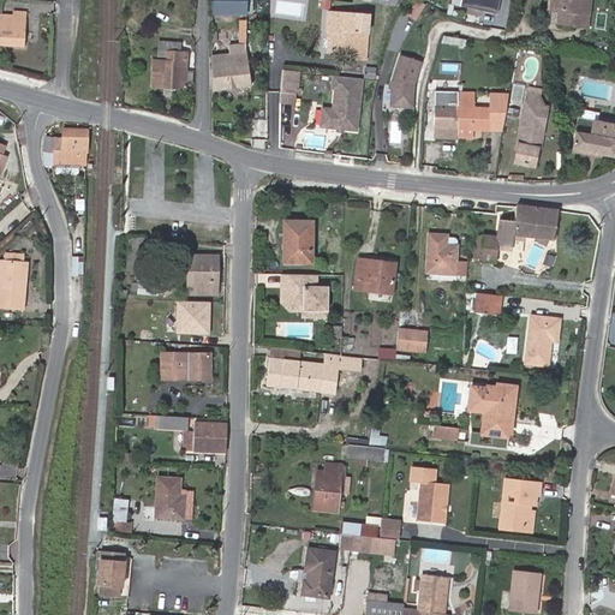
[(245,42),(246,0),(213,0),(213,12),(239,13),(239,45),(230,45),(230,54),(213,55),(213,88),(251,84),(245,42)]
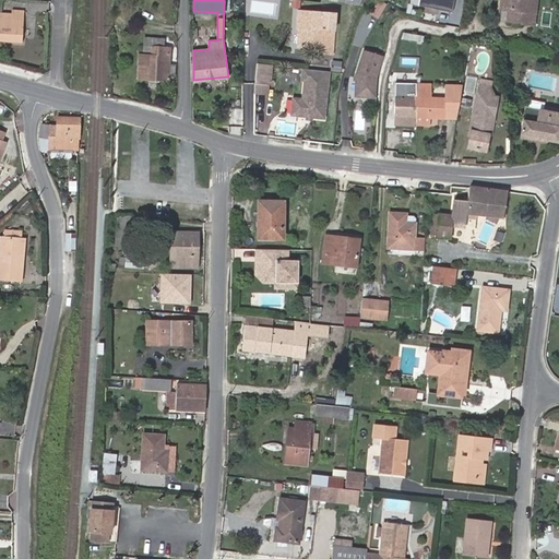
[(377,0),(370,14),(379,19),(387,3),(379,0),(377,0)]
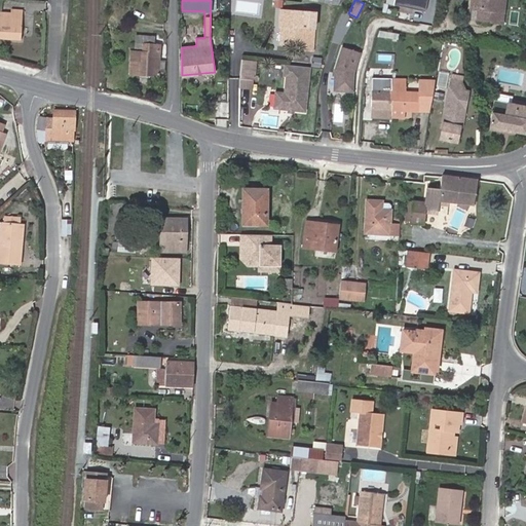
[(427,9),(428,0),(386,0),(386,3),(427,9)]
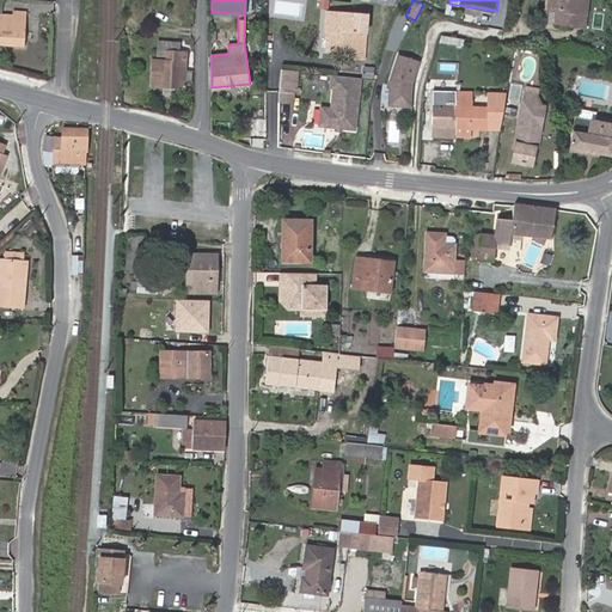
[(549,0),(548,8),(557,10),(555,23),(567,24),(569,11),(587,13),(587,0),(549,0)]
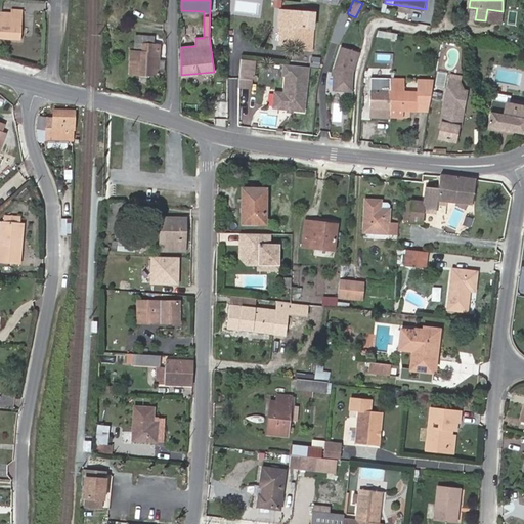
[(0,37),(20,39),(23,10),(11,9),(11,13),(0,12),(0,37)]
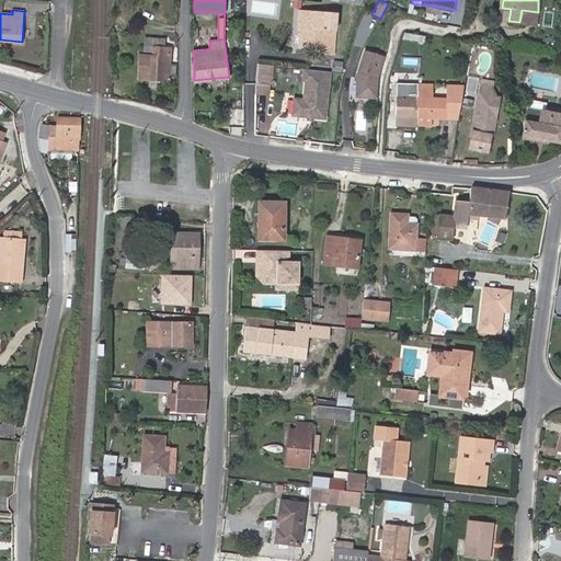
[(297,27),(298,27),(301,29),(301,47),(324,48),(324,53),(333,53),(334,29),(335,11),(321,11),(297,10),(297,27)]
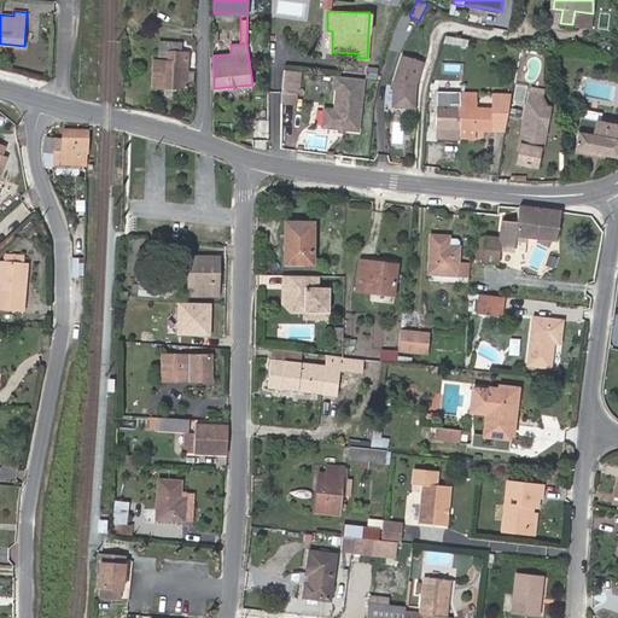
[(590,27),(593,13),(575,11),(572,24),(590,27)]
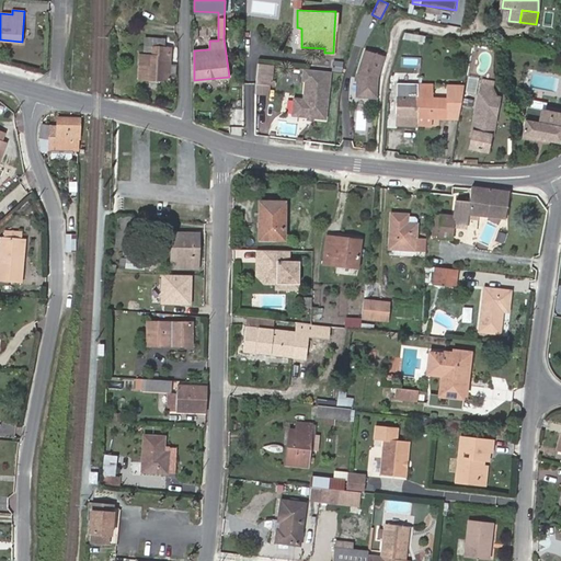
[(115,33),(128,33),(129,21),(115,20),(115,33)]
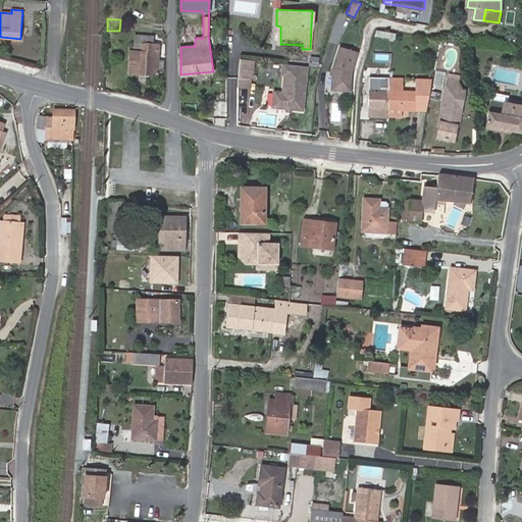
[(159,59),(160,43),(154,42),(155,35),(135,33),(134,47),(142,48),(141,51),(129,50),(128,71),(140,72),(139,73),(158,75),(158,67),(163,67),(164,60),(159,59)]
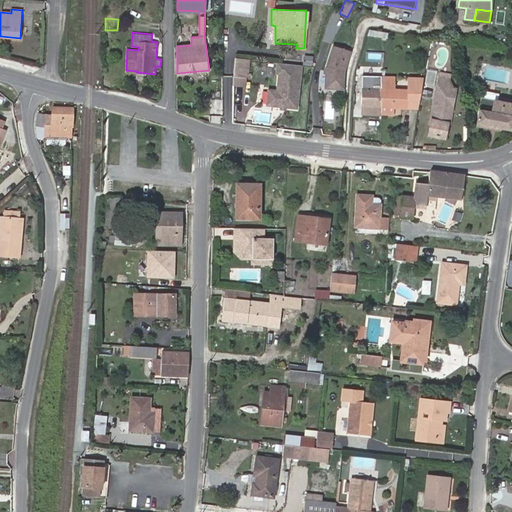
[(346,90),(349,48),(328,47),(325,89),(346,90)]
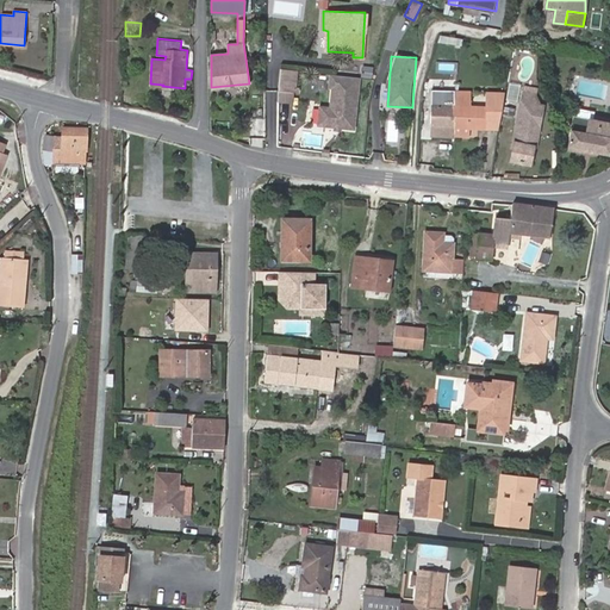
[(277,103),(296,104),(298,69),(279,68),(277,103)]
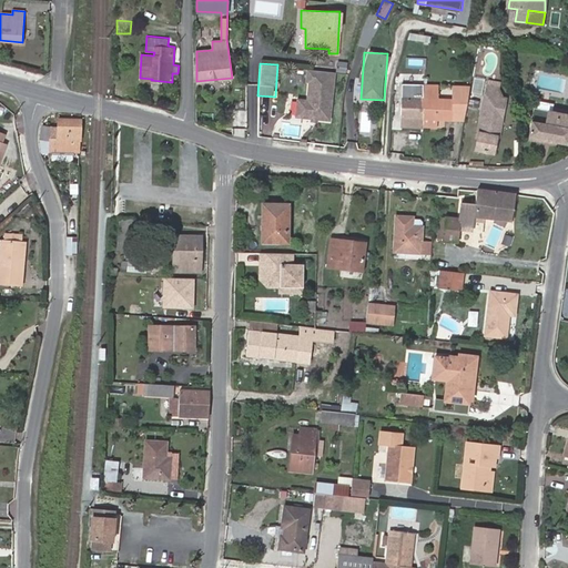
[(310,82),(307,102),(298,101),(297,119),(313,120),(318,120),(331,121),(334,84),(310,82)]
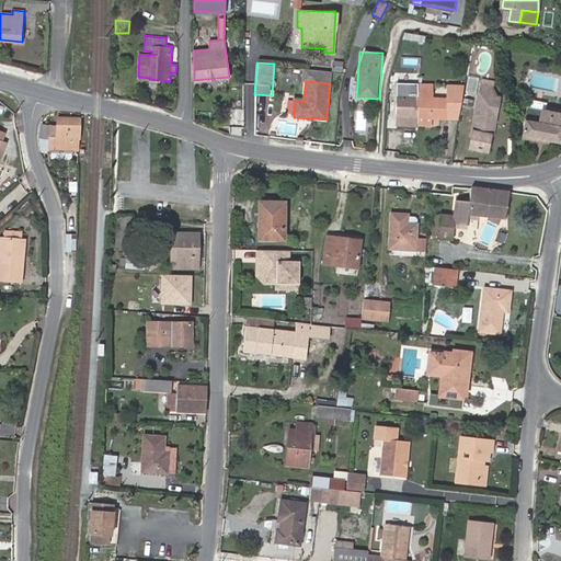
[(418,86),(397,86),(397,101),(396,116),(396,117),(398,117),(398,125),(416,125),(416,117),(416,104),(418,98),(418,86)]
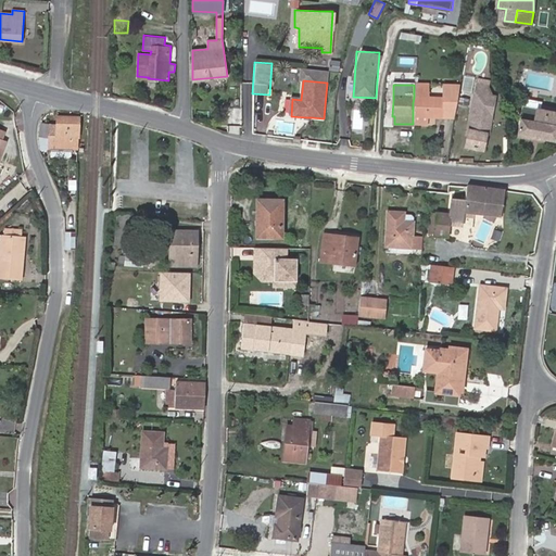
[(454,117),(459,86),(442,86),(442,104),(413,103),(413,116),(415,116),(415,124),(428,125),(429,116),(454,117)]
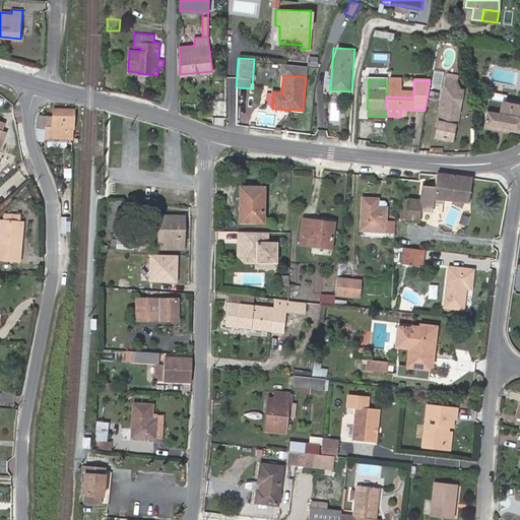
[(457,125),(464,90),(445,86),(445,88),(437,86),(435,95),(443,98),(435,137),(452,140),(454,125),(457,125)]
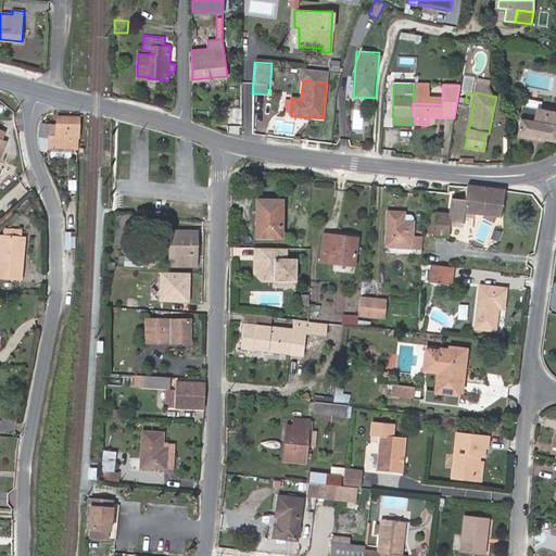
[(392,115),(393,100),(384,100),(383,114),(392,115)]
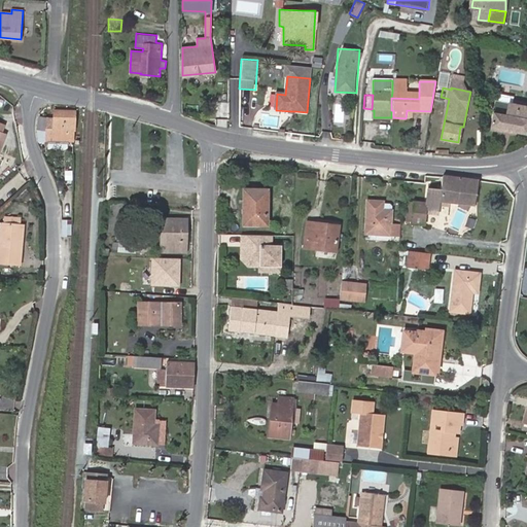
[(526,105),(507,102),(505,114),(492,111),(490,127),(526,133),(526,105)]
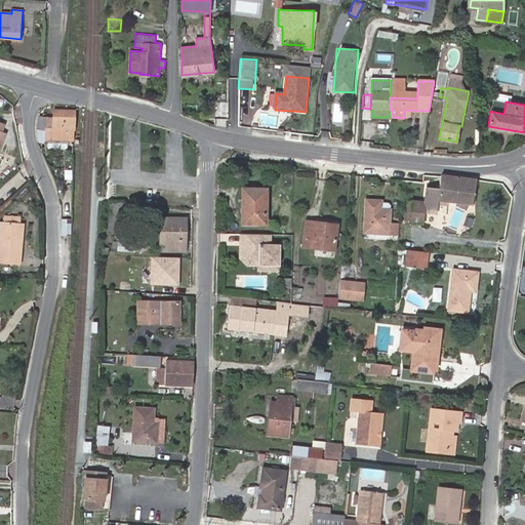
[(334,104),(332,121),(341,122),(342,104),(334,104)]
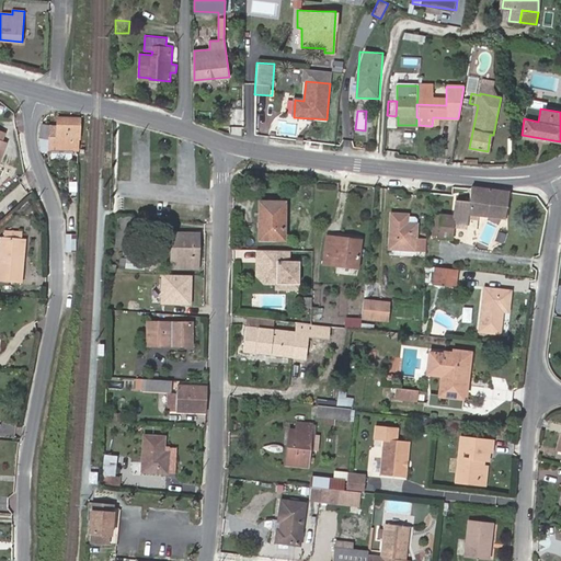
[(58,116),(57,125),(55,124),(43,123),(39,138),(42,149),(49,149),(50,147),(61,147),(63,148),(78,149),(78,137),(80,137),(80,117),(58,116)]
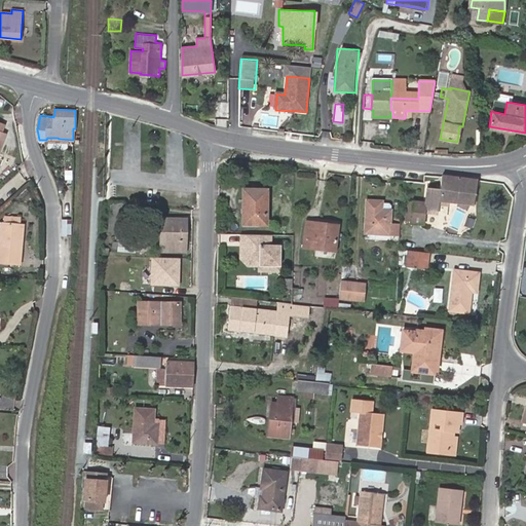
[(425,202),(413,201),(411,222),(423,223),(424,212),(437,214),(439,201),(473,204),(476,180),(443,176),(441,189),(427,188),(425,202)]
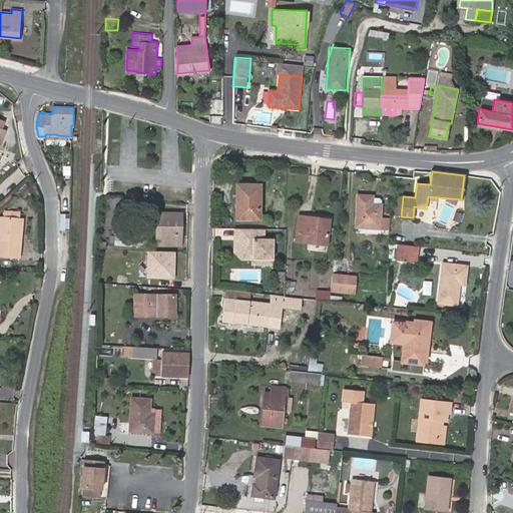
[(260,184),(236,184),(236,217),(260,218),(260,184)]
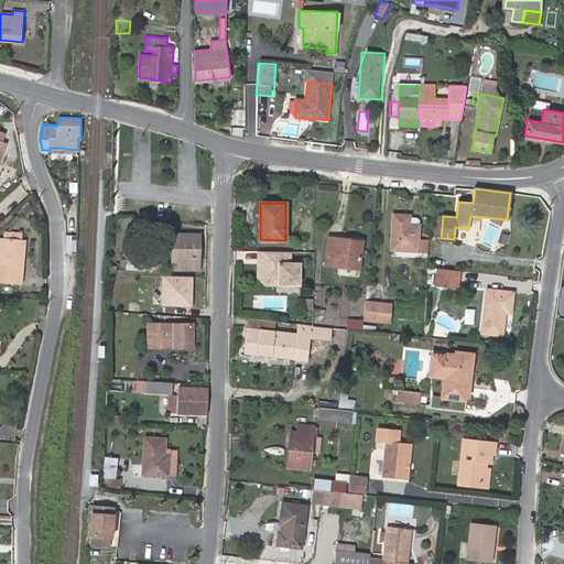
[(427,252),(429,242),(419,241),(419,220),(415,218),(410,218),(410,216),(393,215),(391,249),(427,252)]
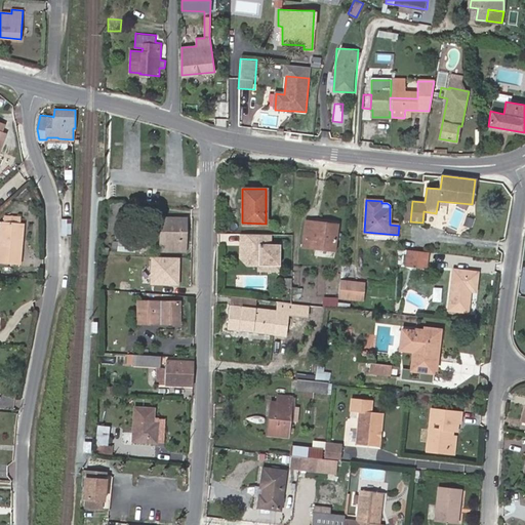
[(404,220),(410,221),(412,201),(406,200),(404,220)]
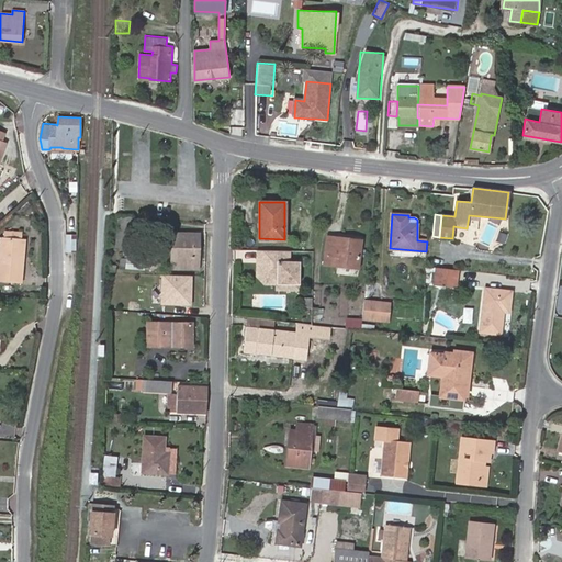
[(173,267),(199,267),(199,234),(173,234),(173,267)]
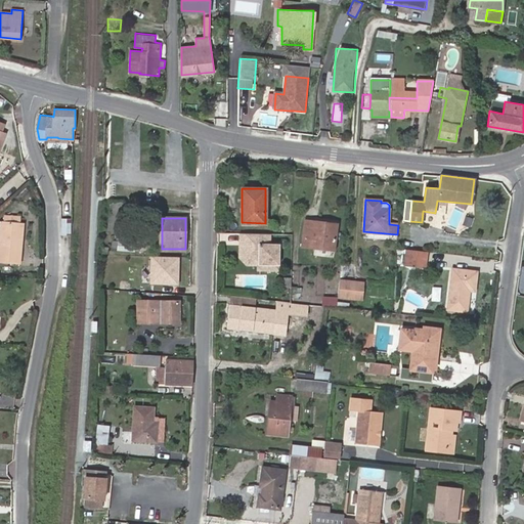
[(334,249),(337,223),(305,220),(303,246),(334,249)]
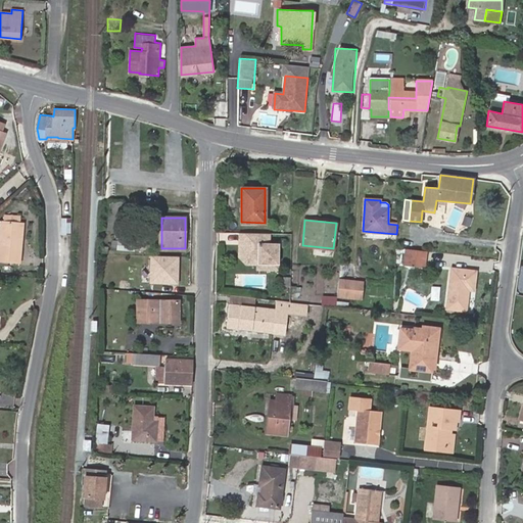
[(0,231),(0,260),(20,263),(24,223),(1,221),(0,231)]
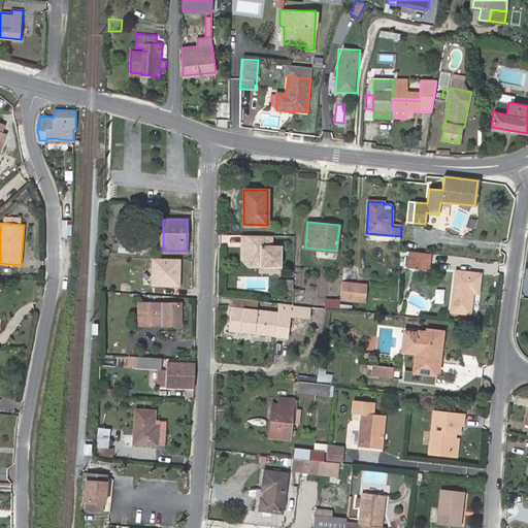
[(63,226),(65,235),(72,234),(70,225),(63,226)]
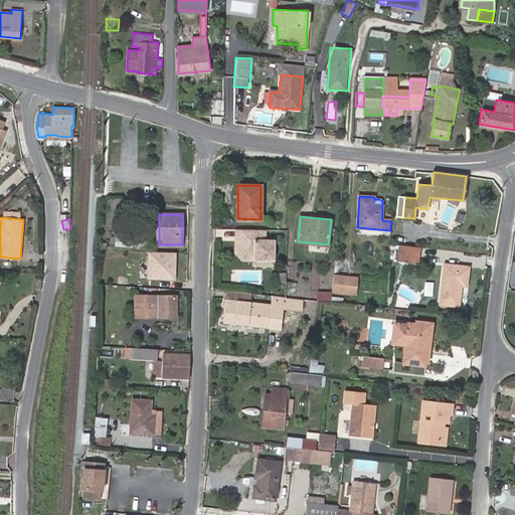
[(253,260),(253,265),(264,265),(265,256),(244,256),(238,251),(238,228),(236,228),(235,252),(242,260),(253,260)]
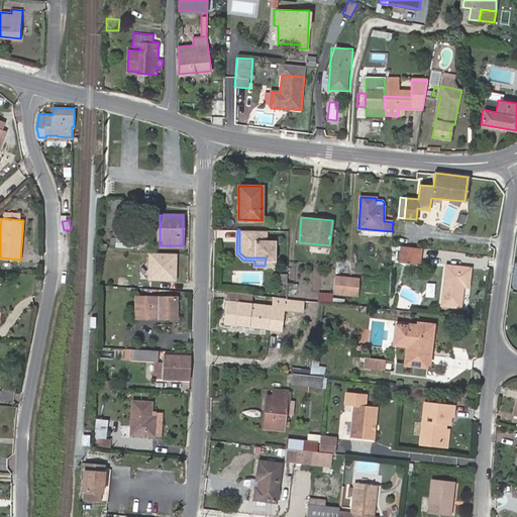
[(245,257),(266,257),(265,266),(275,266),(276,240),(266,240),(266,229),(239,229),(239,252),(245,257)]
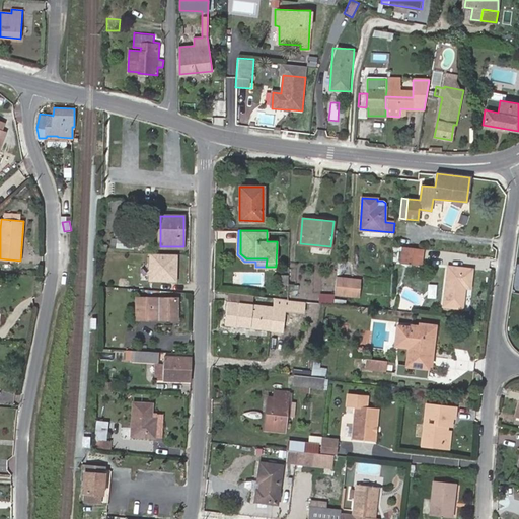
[(132,248),(132,246),(138,247),(138,241),(133,241),(133,234),(118,233),(118,235),(113,234),(112,245),(117,245),(117,247),(132,248)]
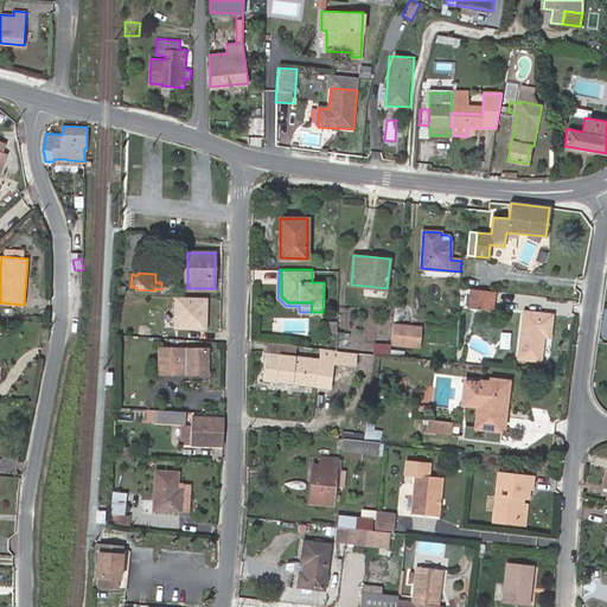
[(494,292),(471,289),(468,307),(492,310),(494,292)]
